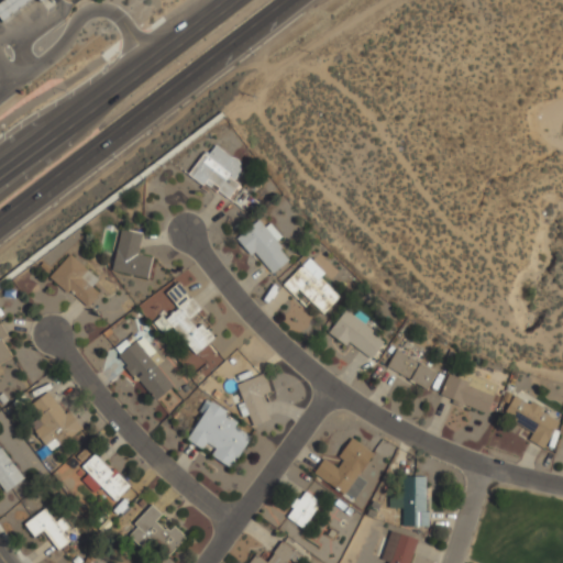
[(1,0),(0,1),(0,18),(2,21),(30,0),(39,0),(43,6),(51,0),(1,0)]
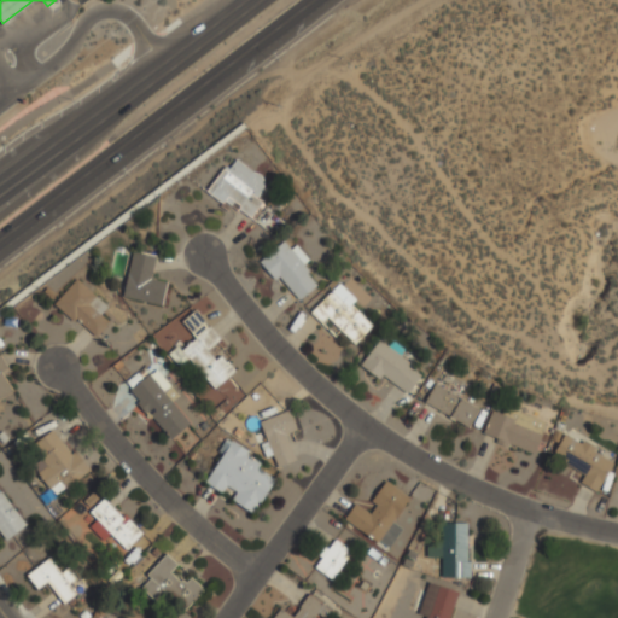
[(248,221),(273,186),(235,159),(227,172),(222,168),(207,191),(248,221)]
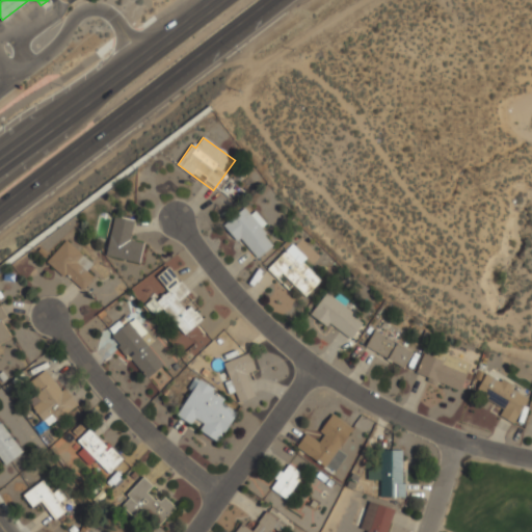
[(222,224),(236,241),(240,238),(257,259),(273,245),(260,228),(263,225),(247,205),(222,224)]
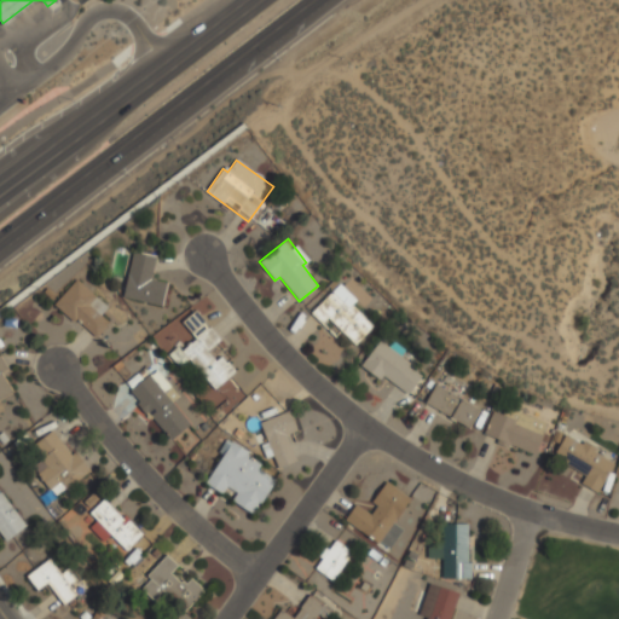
[(162,306),(167,283),(151,279),(156,256),(132,252),(122,298),(162,306)]
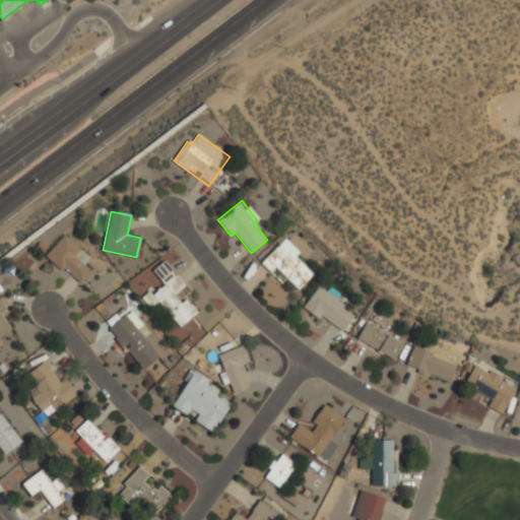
[(84,264),(90,258),(65,235),(45,256),(62,271),(64,268),(80,283),(92,271),(84,264)]
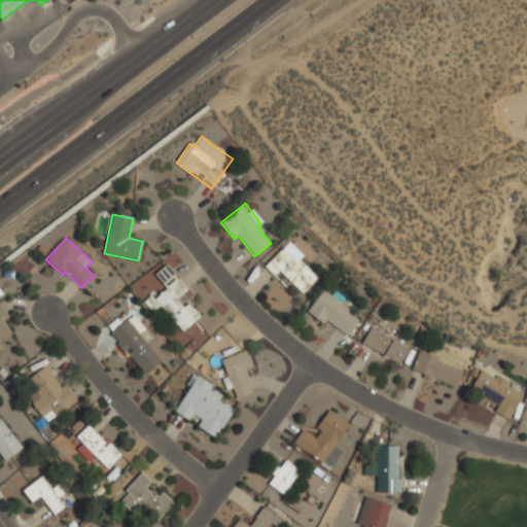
[(265,267),(285,286),(289,282),(303,294),(318,278),(300,259),(304,255),(288,241),(265,267)]
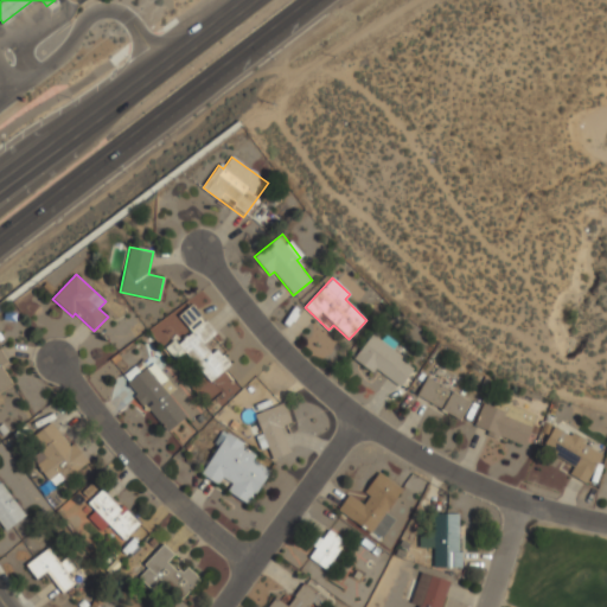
[(210,382),(229,366),(208,342),(217,334),(192,305),(179,315),(192,332),(177,344),(174,340),(165,347),(174,358),(184,350),(210,382)]
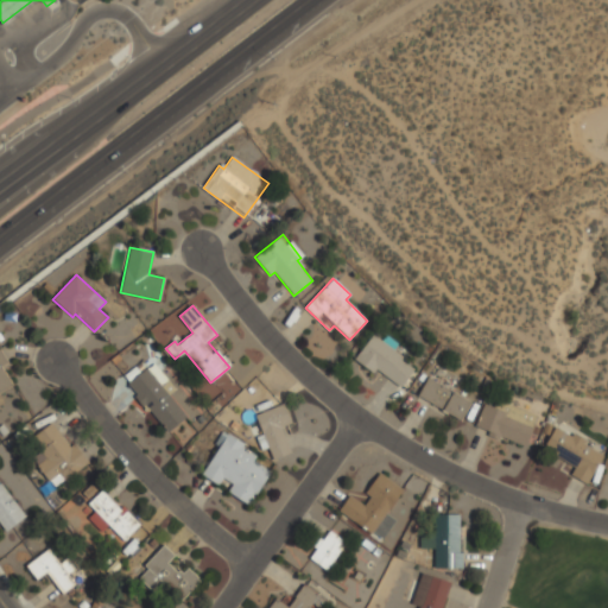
[(399,388),(415,367),(371,336),(355,358),(399,388)]
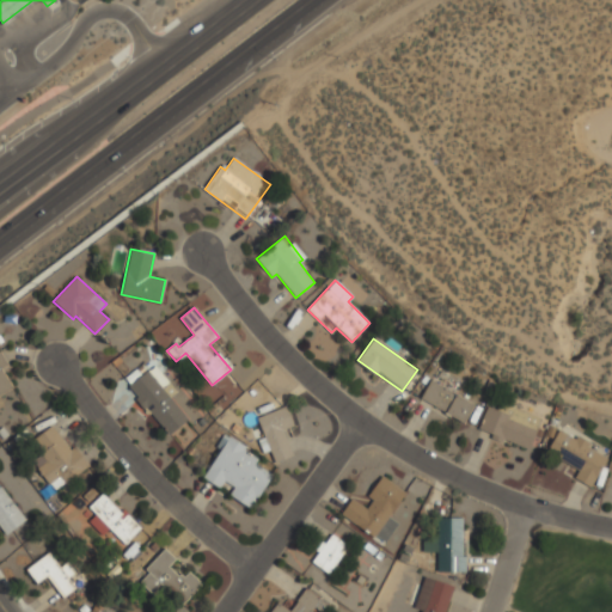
[(0,395),(12,390),(2,367),(7,365),(1,354),(0,354),(0,395)]
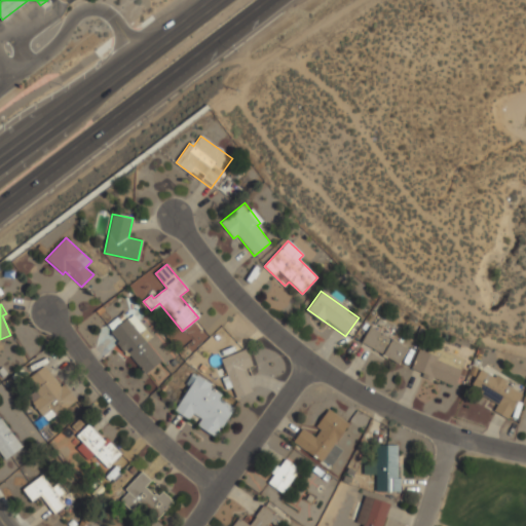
[(144,375),(161,361),(145,339),(150,335),(133,313),(110,332),(144,375)]
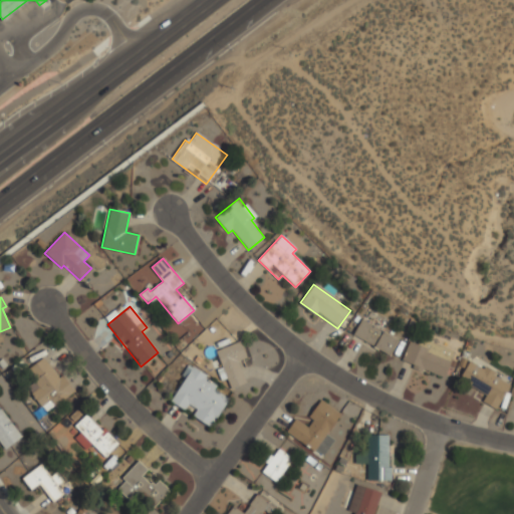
[(392,354),(399,337),(359,320),(352,337),(392,354)]
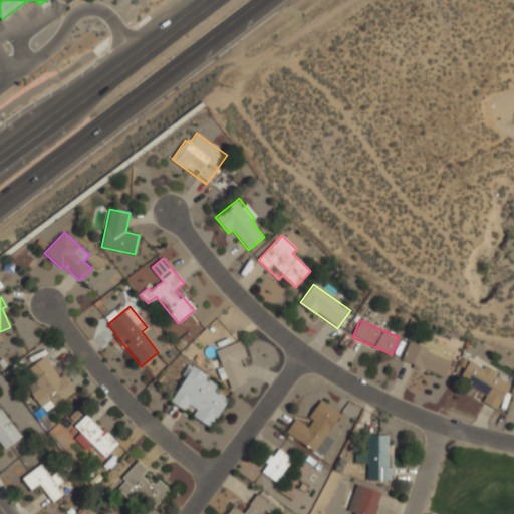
[(444,378),(451,361),(427,352),(428,348),(410,340),(401,361),(444,378)]
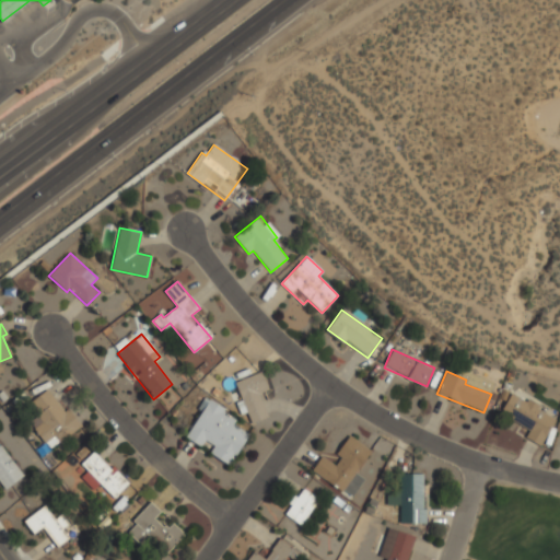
[(235,381),(241,400),(236,401),(241,415),(247,412),(251,422),(268,417),(260,393),(268,389),(263,372),(235,381)]
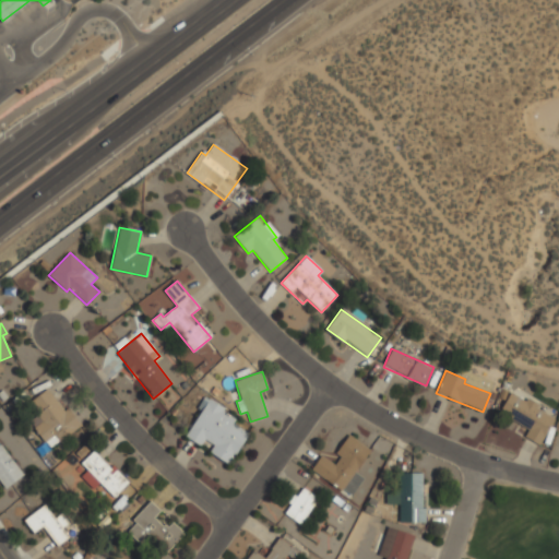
[(32,400),(40,413),(30,420),(49,448),(79,427),(49,387),(32,400)]
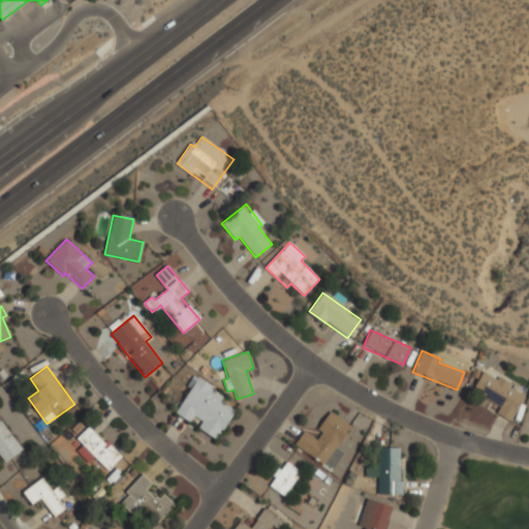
[(500,405),(496,413),(512,421),(524,395),(508,387),(510,383),(483,371),(472,393),(500,405)]
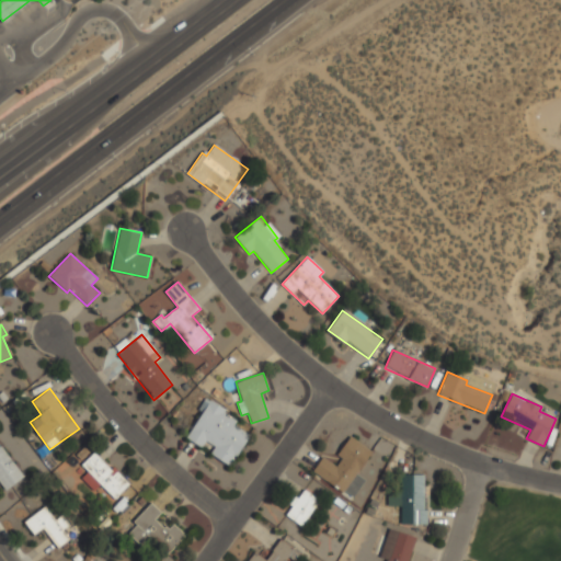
[(209,455),(230,467),(250,434),(233,425),(238,416),(205,398),(198,409),(202,411),(186,438),(202,447),(205,442),(214,446),(209,455)]
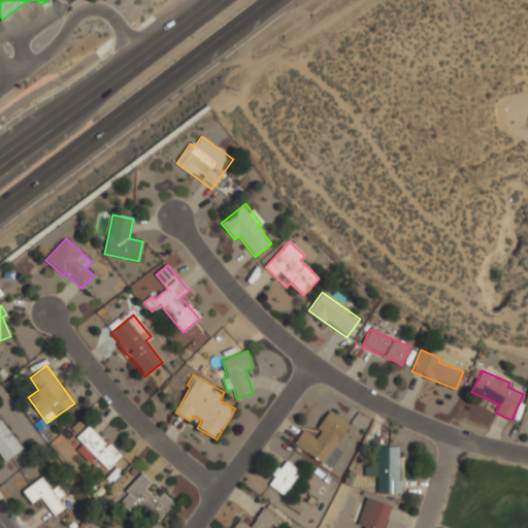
[(330,470),(342,452),(335,447),(350,425),(330,410),(312,434),(304,428),(293,444),(330,470)]
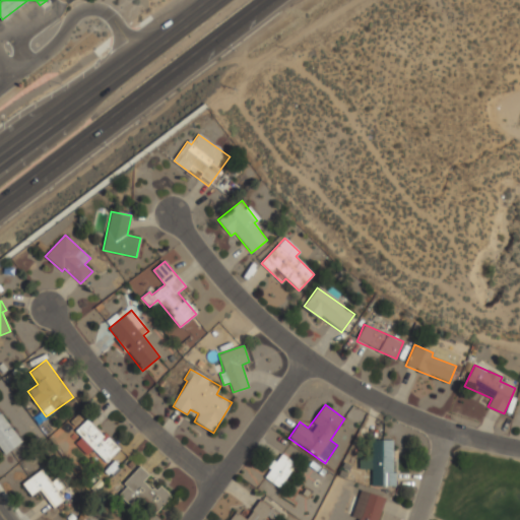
[(0,450),(4,455),(21,442),(0,412),(0,450)]
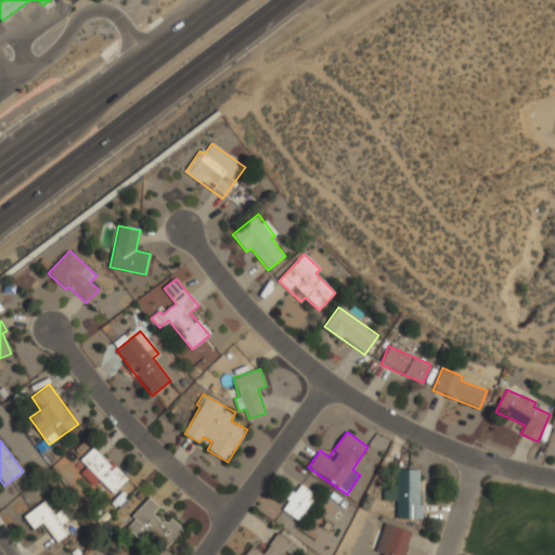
[(80,473),(92,486),(99,479),(113,493),(129,479),(112,462),(110,464),(93,447),(80,460),(87,467),(80,473)]
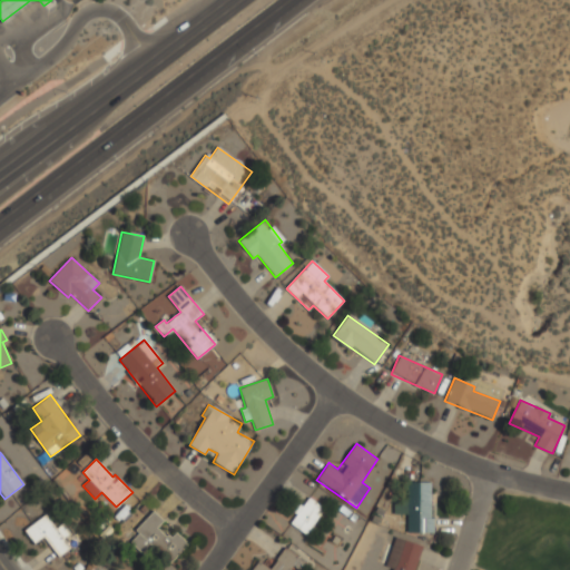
[(431,482),(408,482),(408,508),(406,508),(406,533),(431,533),(431,482)]
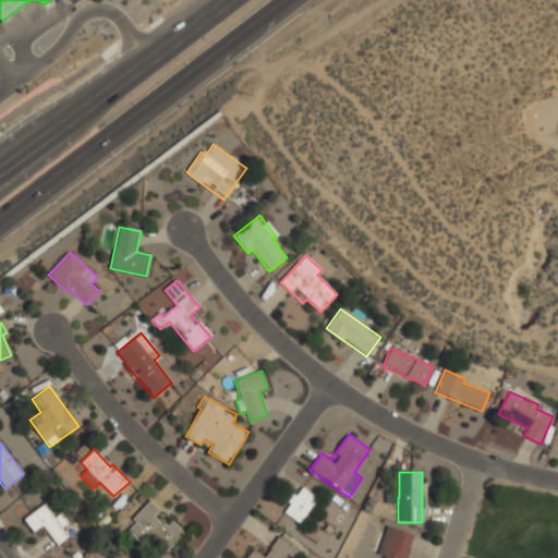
[(299,524),(318,498),(302,486),(282,512),(299,524)]
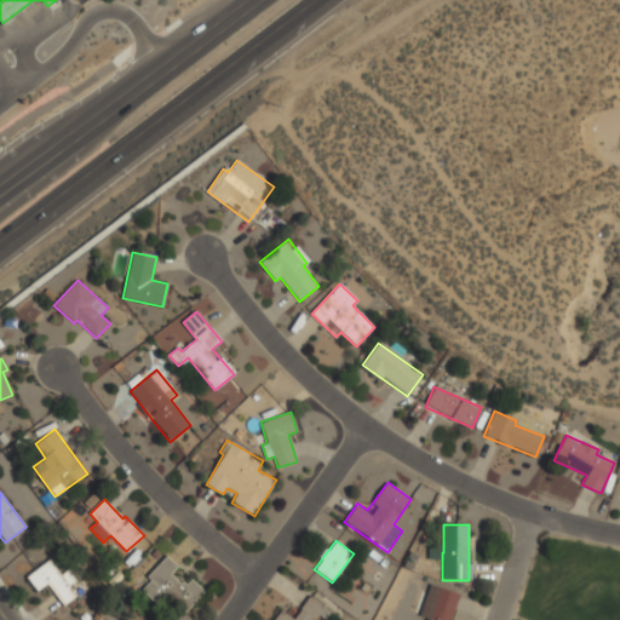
[(178,567),(167,557),(138,587),(161,609),(167,602),(183,615),(205,591),(191,579),(184,585),(172,573),(178,567)]
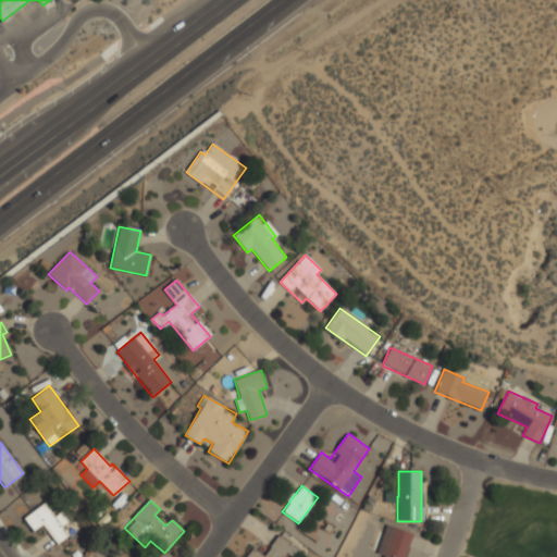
[(23,518),(34,532),(42,525),(57,544),(69,535),(62,525),(66,522),(60,512),(54,516),(45,503),(23,518)]
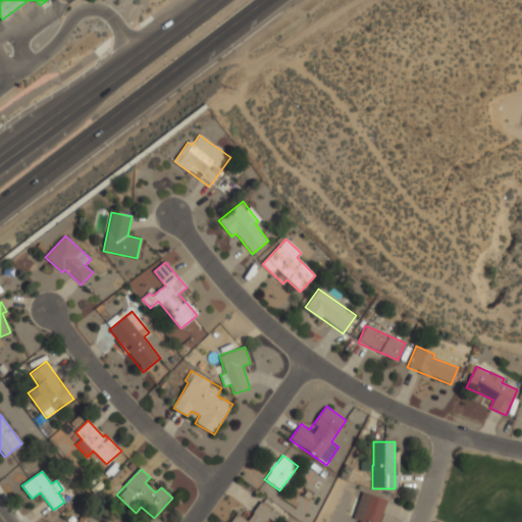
[(353,519),(360,521),(359,521),(381,521),(387,500),(361,492),(353,519)]
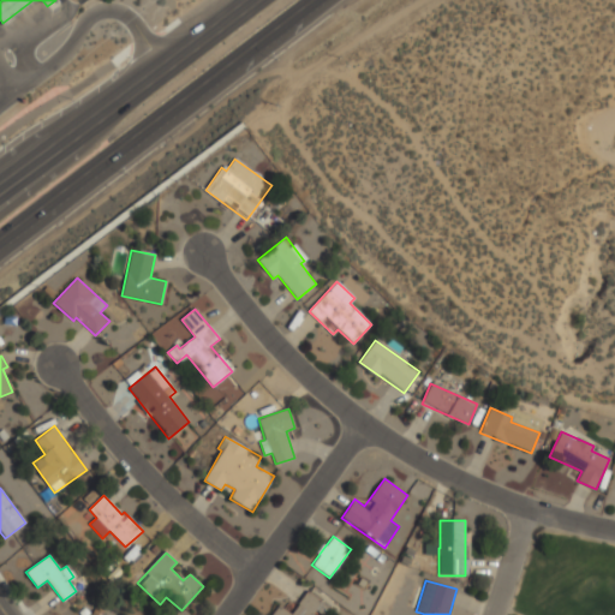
[(270,614),(314,614),(323,602),(305,590),(291,613),(279,604),(270,614)]
